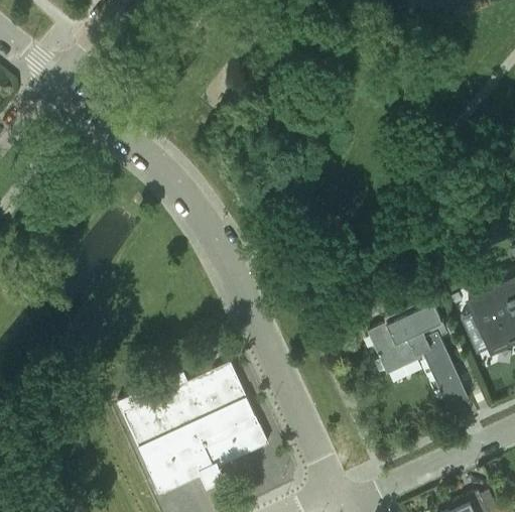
[(31,204),(39,194),(32,187),(24,198),(31,204)]
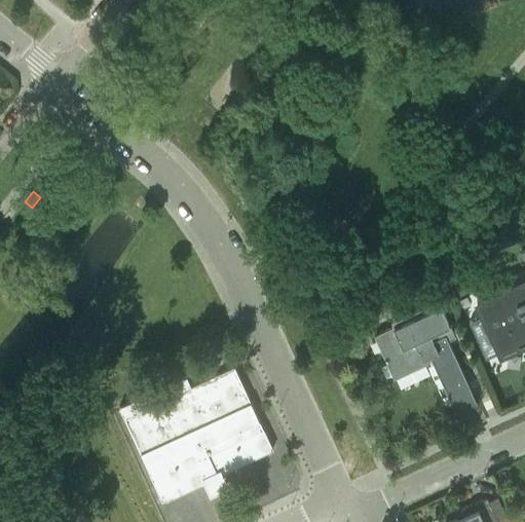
[(524,253),(521,255),(524,263),(524,283),(481,303),(480,301),(477,302),(502,358),(505,357),(504,353),(524,343),(524,253)]
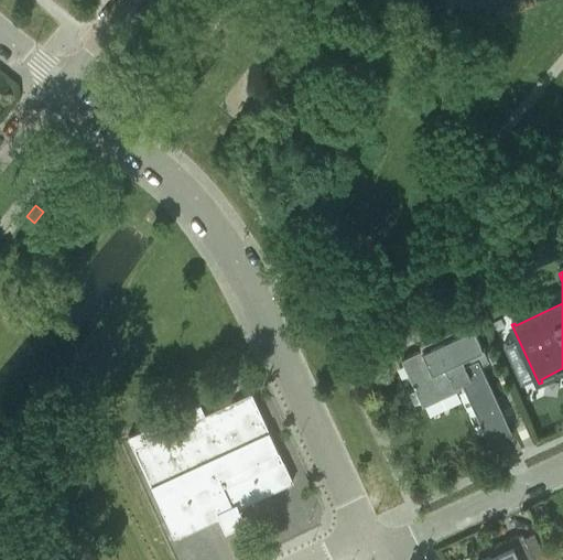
[(489,444),(509,435),(476,364),(486,359),(473,330),(456,337),(454,332),(420,347),(422,353),(401,363),(423,409),(459,391),(458,390),(463,388),(489,444)]
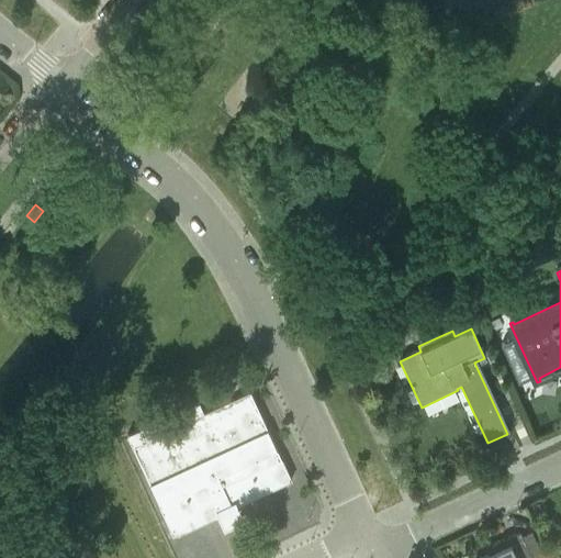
[(174,537),(220,516),(221,516),(221,517),(235,511),(235,510),(292,483),(250,395),(199,419),(194,409),(200,406),(199,405),(127,438),(174,537)]
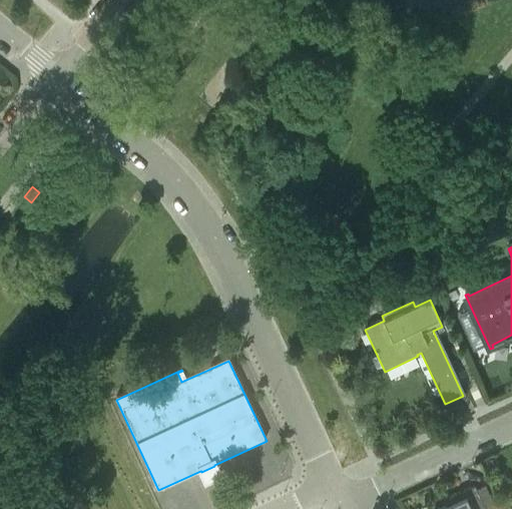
[(495,461),(486,465),(489,473),(499,469),(495,461)]
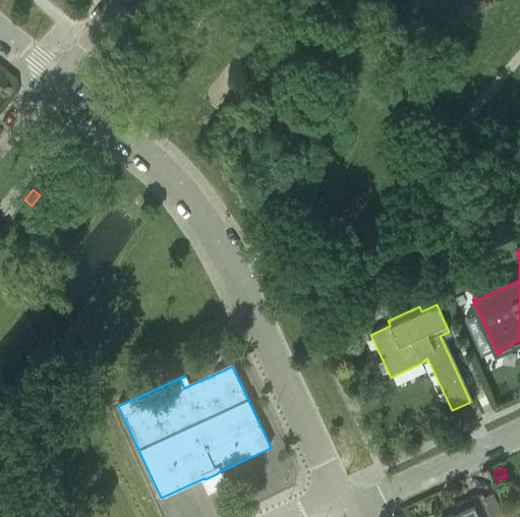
[(504,516),(494,495),(484,500),(482,495),(457,507),(460,513),(452,516),(504,516)]
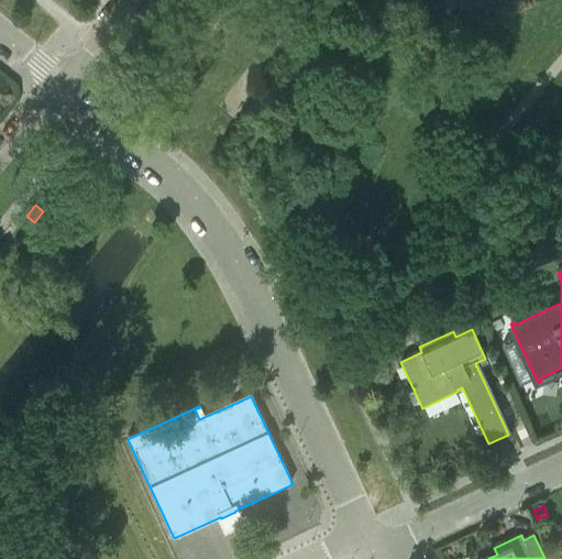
All buildings are outlined.
